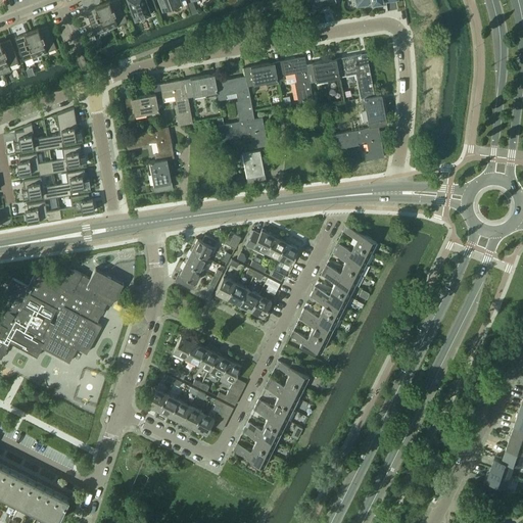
[(101,3),(110,28),(127,21),(119,0),(113,0),(109,2),(108,1),(101,3)]
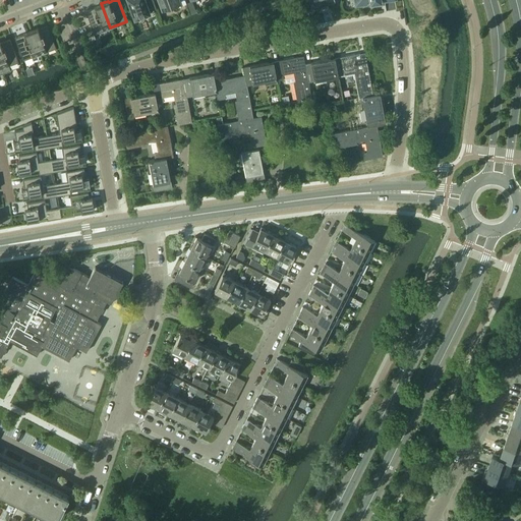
[(127,0),(134,17),(133,18),(137,17),(137,19),(148,15),(147,13),(150,12),(149,12),(149,11),(156,8),(153,0),(127,0)]
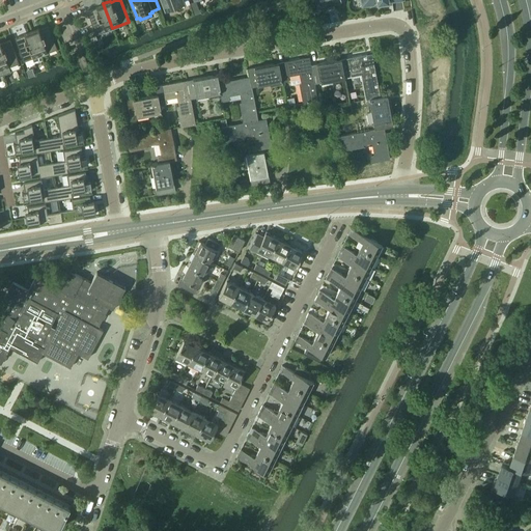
[(160,0),(161,2),(163,2),(166,8),(174,5),(175,8),(178,10),(183,8),(184,5),(183,2),(186,0),(160,0)]
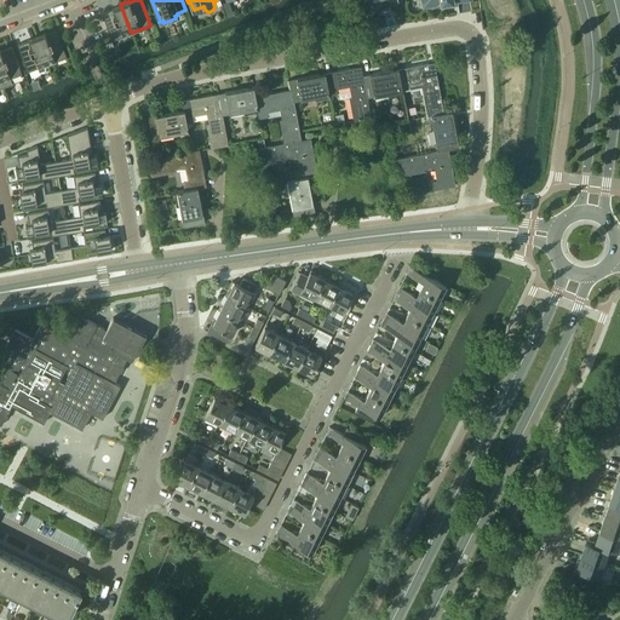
[(131,33),(120,4),(113,7),(113,9),(102,12),(112,40),(131,33)]
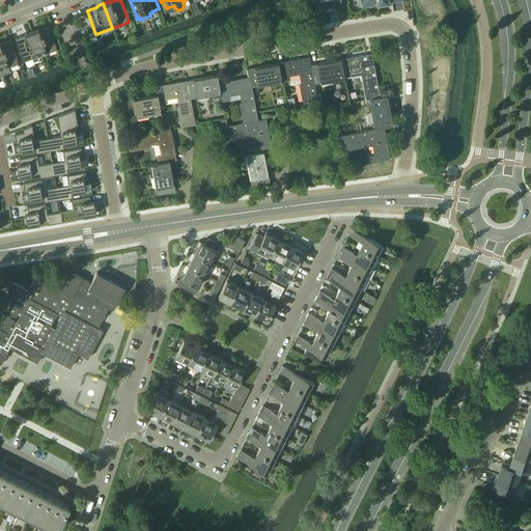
[(31,30),(40,55),(57,49),(48,25),(38,29),(38,28),(31,30)]
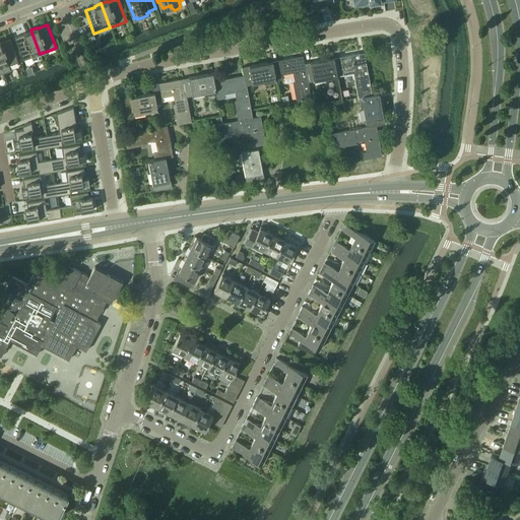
[(40,54),(30,29),(23,33),(24,34),(14,38),(23,60),(40,54)]
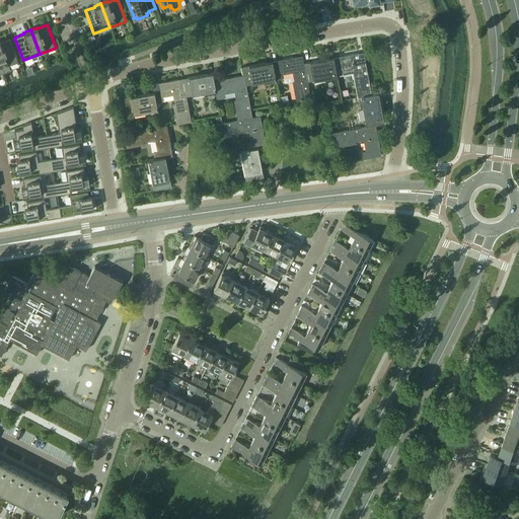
[(0,63),(3,73),(10,70),(9,65),(18,62),(9,39),(0,43),(0,42),(0,63)]
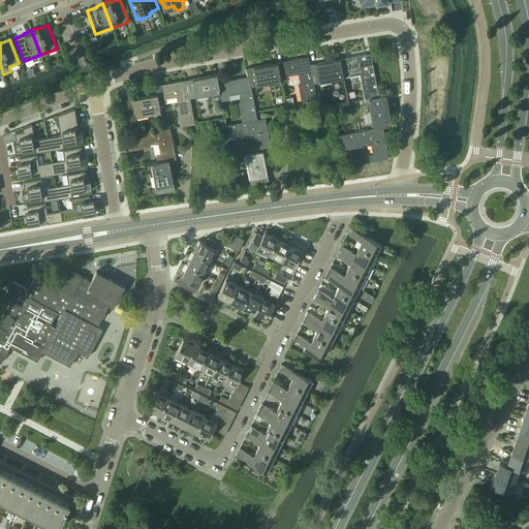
[(371,53),(339,59),(343,76),(343,78),(349,76),(360,74),(360,79),(364,100),(368,99),(379,97),(379,96),(371,53)]
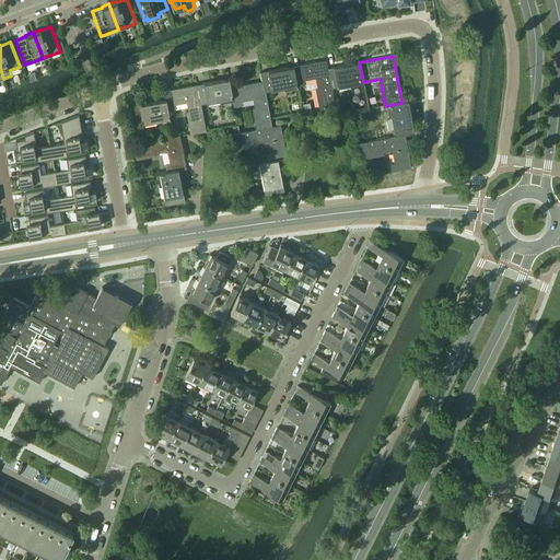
[(319,109),(335,106),(331,88),(327,69),(328,69),(326,60),(293,67),(296,85),(305,84),(304,80),(315,78),(317,88),(315,88),(319,109)]
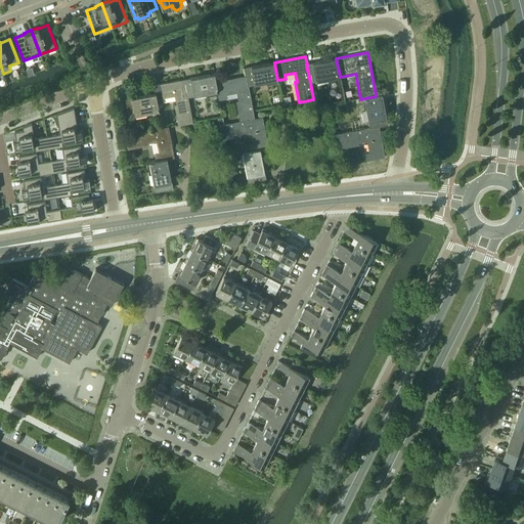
[(307,64),(306,64),(310,82),(316,81),(340,76),(336,58),(307,64)]
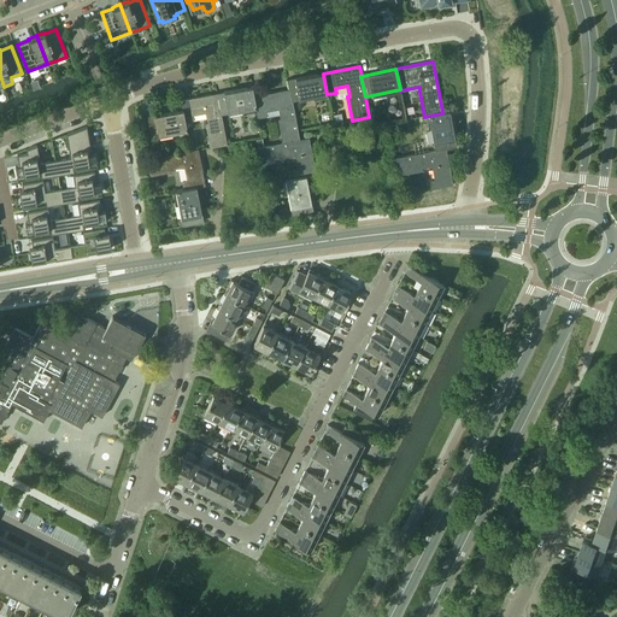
[(292,101),(293,101),(327,94),(323,74),(287,80),(289,89),(292,101)]
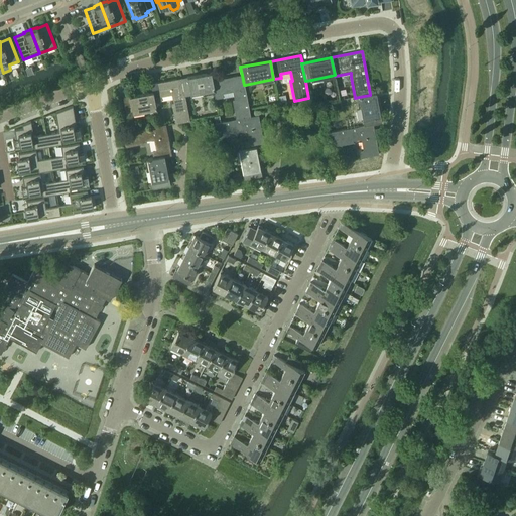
[(185,96),(190,95),(190,94),(214,90),(214,91),(215,91),(213,80),(211,73),(181,78),(185,96)]
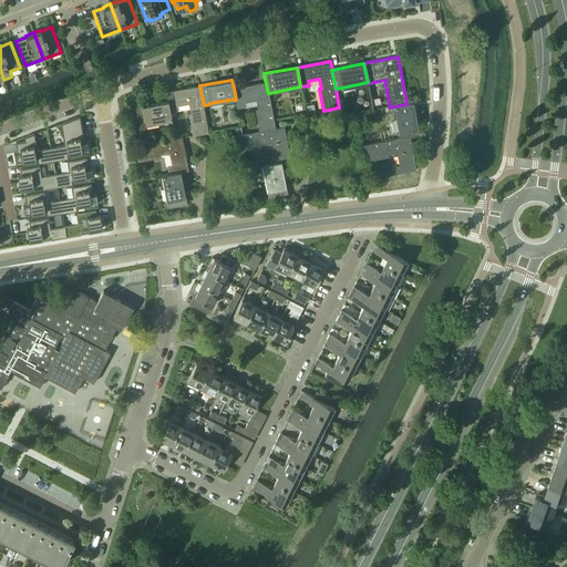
[(276,127),(269,93),(268,93),(266,82),(234,88),(236,100),(235,100),(236,107),(245,106),(244,102),(256,100),(258,110),(256,110),(259,131),(276,127)]
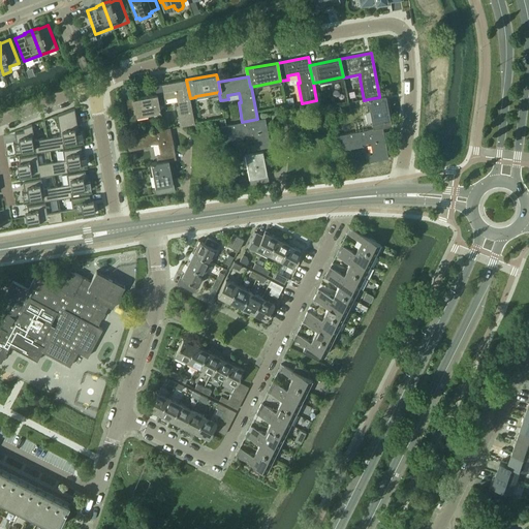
[(180,126),(195,124),(190,98),(186,80),(155,86),(156,94),(158,104),(159,104),(166,102),(165,98),(177,96),(178,105),(176,105),(180,126)]
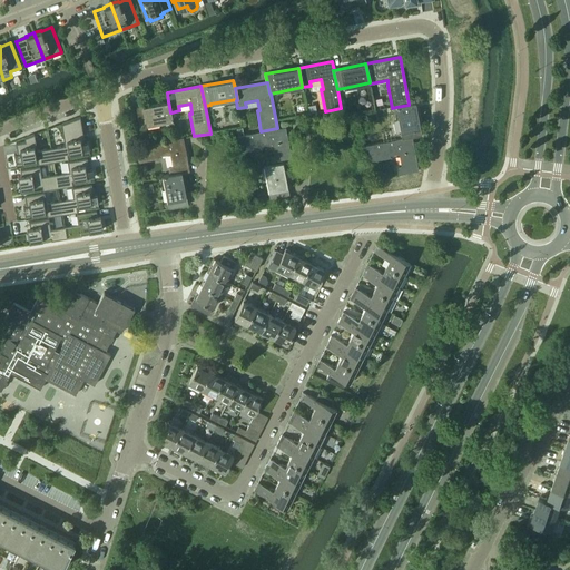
[(136,107),(139,127),(147,126),(147,125),(173,120),(172,112),(170,112),(168,101),(136,107)]
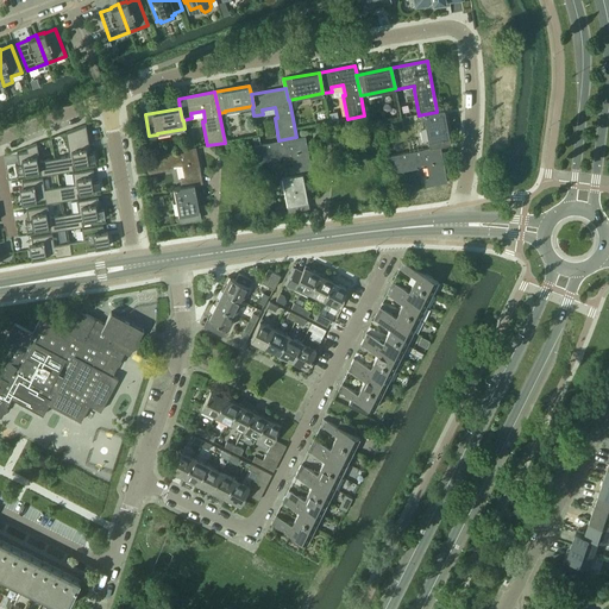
[(437,112),(424,114),(429,148),(429,149),(440,146),(440,148),(451,145),(444,110),(437,111),(437,112)]
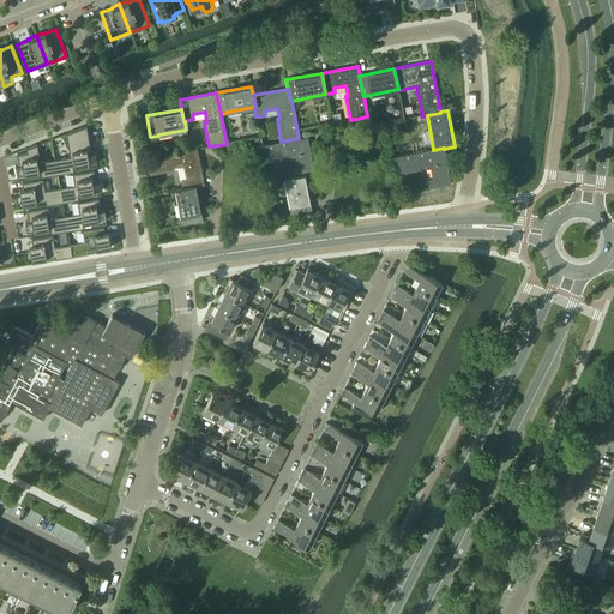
[(70,157),(55,160),(58,174),(73,172),(73,167),(96,162),(95,152),(92,152),(91,154),(90,144),(86,126),(66,133),(70,157)]
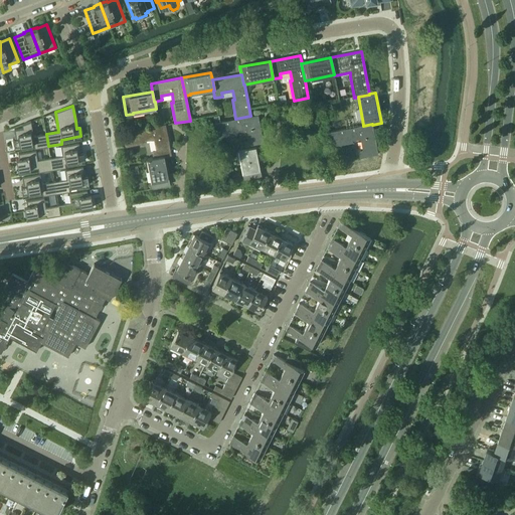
[(250,116),(235,119),(220,122),(215,123),(217,137),(238,133),(237,132),(246,130),(248,140),(244,141),(245,148),(245,149),(255,147),(264,145),(259,115),(250,116)]
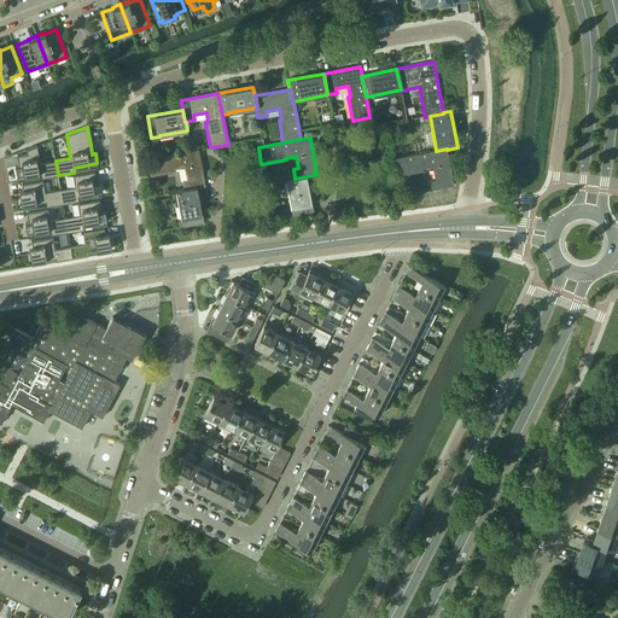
[(17,167),(16,168),(17,178),(40,173),(41,178),(58,175),(56,161),(40,163),(38,145),(27,150),(27,153),(17,156),(18,162),(19,167),(17,167)]
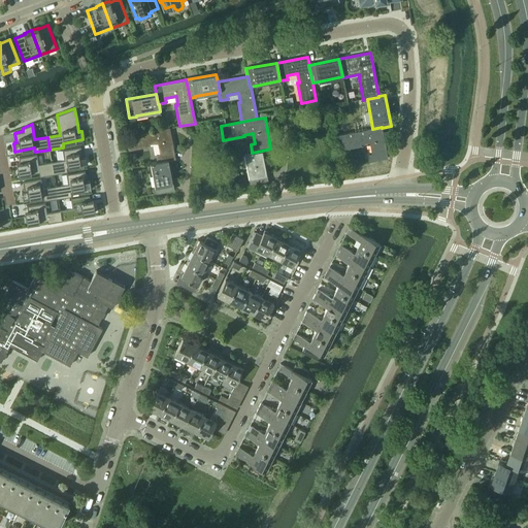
[(169,127),(125,135),(128,151),(149,146),(149,144),(158,142),(160,154),(156,155),(157,161),(157,162),(168,160),(175,159),(174,154),(169,127)]
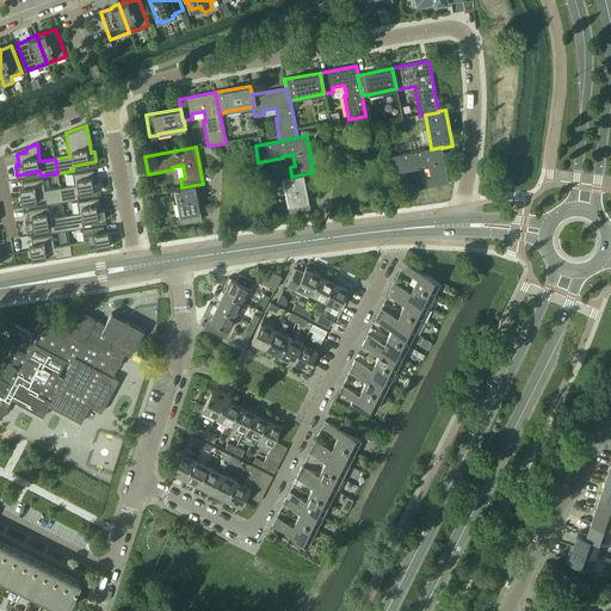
[(449,181),(442,148),(442,147),(431,149),(431,148),(390,156),(394,173),(418,168),(418,166),(427,165),(430,177),(425,178),(427,186),(449,183),(449,181)]
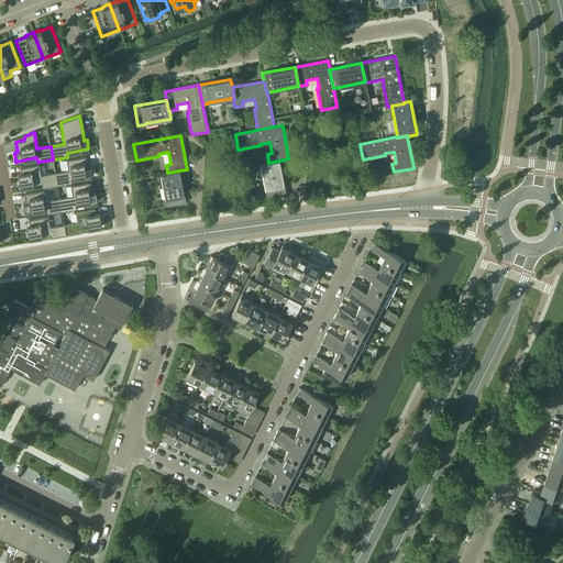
[(69,169),(55,172),(57,186),(72,183),(72,178),(92,175),(91,166),(89,166),(88,166),(87,158),(86,156),(67,159),(69,169)]
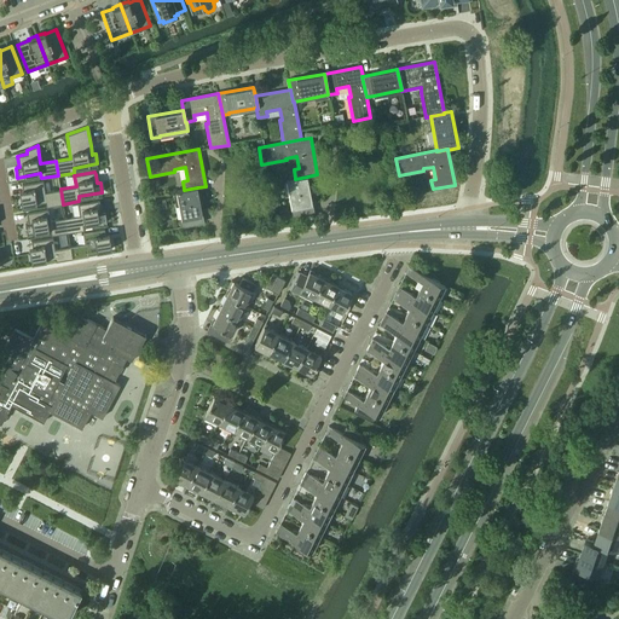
[(295,178),(285,179),(293,215),(314,212),(307,177),(295,179),(295,178)]
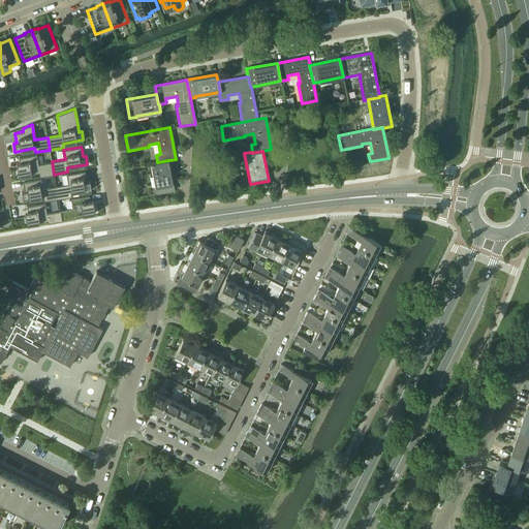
[(20,162),(17,163),(18,167),(19,176),(39,173),(39,177),(54,175),(52,161),(38,164),(37,154),(19,157),(20,162)]
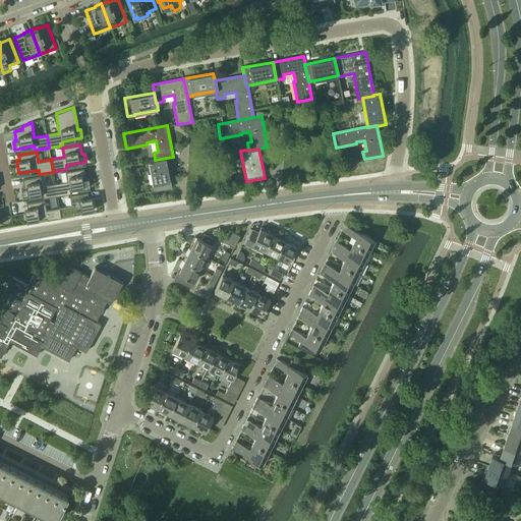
[(154,191),(172,187),(166,158),(155,160),(155,159),(148,161),(154,191)]
